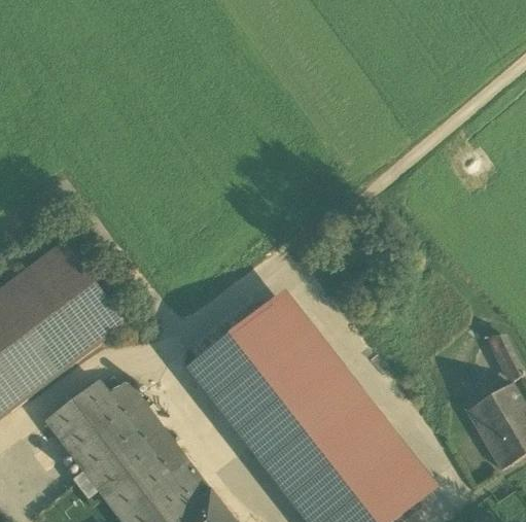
[(0,288),(0,417),(126,323),(64,241),(0,288)]
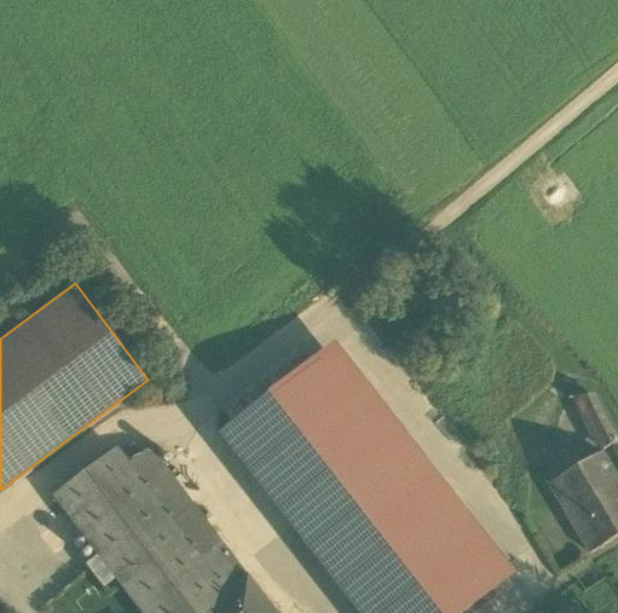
[(335,339),(316,354),(494,583),(513,567),(335,339)]
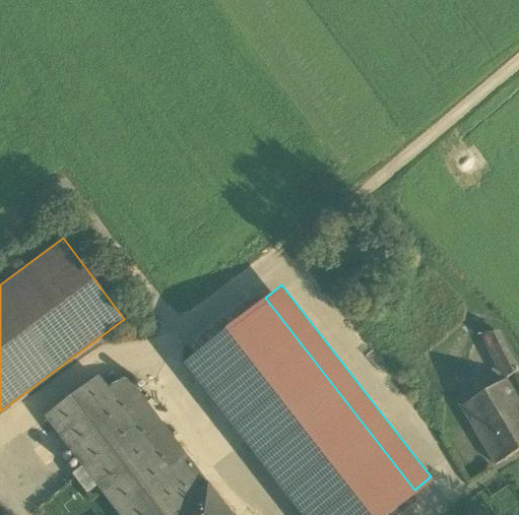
[(185,360),(306,514),(382,514),(414,490),(265,298),(185,360)]
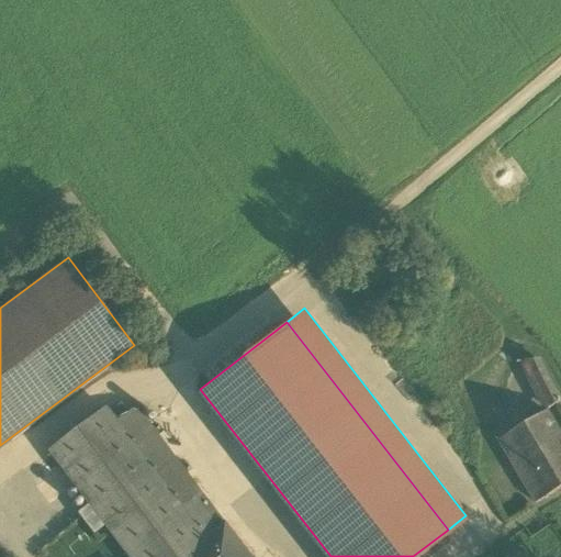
[(538,356),(535,355),(524,356),(548,404),(560,398),(560,396),(542,359),(540,358),(538,356)]
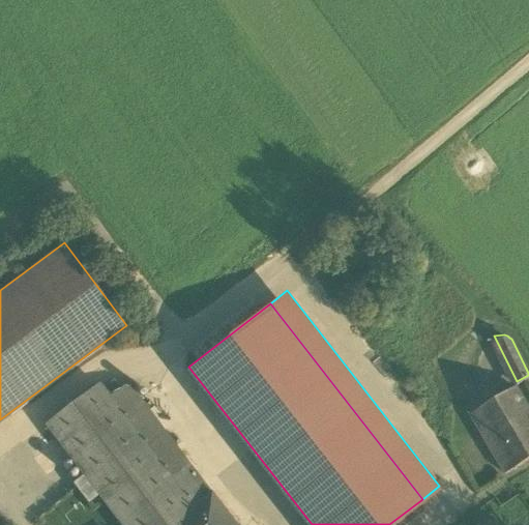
[(47,421),(124,524),(165,524),(186,508),(166,483),(190,461),(131,383),(113,398),(100,381),(47,421)]
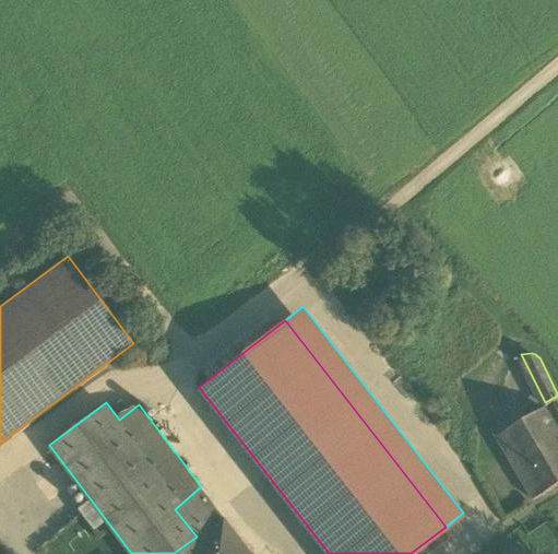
[(506,449),(533,496),(557,481),(557,428),(544,404),(498,432),(497,432),(497,433),(507,449),(506,449)]
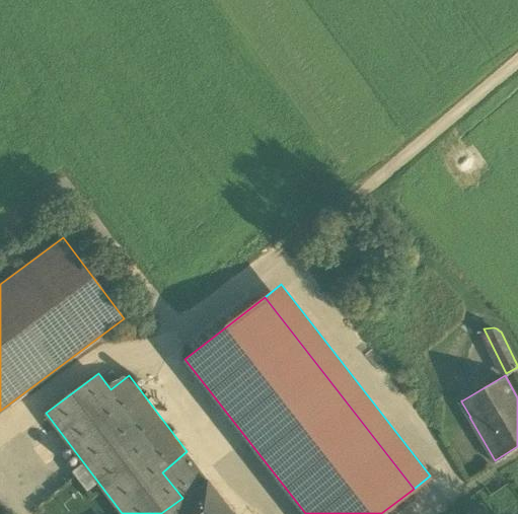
[(234,513),(187,451),(162,472),(182,498),(161,513),(234,513)]
